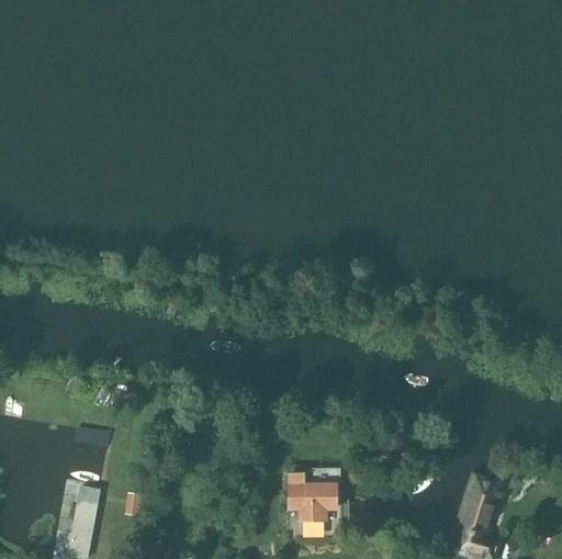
[(304,485),(304,472),(290,472),(290,511),(301,511),(302,521),(330,521),(330,511),(340,510),(340,485),(304,485)]
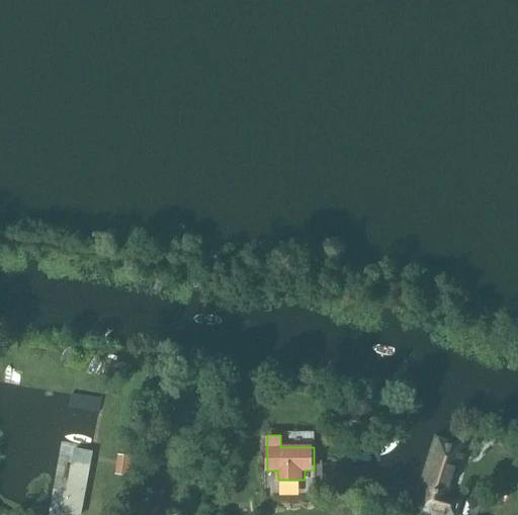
[(460,459),(463,447),(436,439),(422,487),(432,490),(427,506),(455,514),(461,497),(447,493),(457,458),(460,459)]
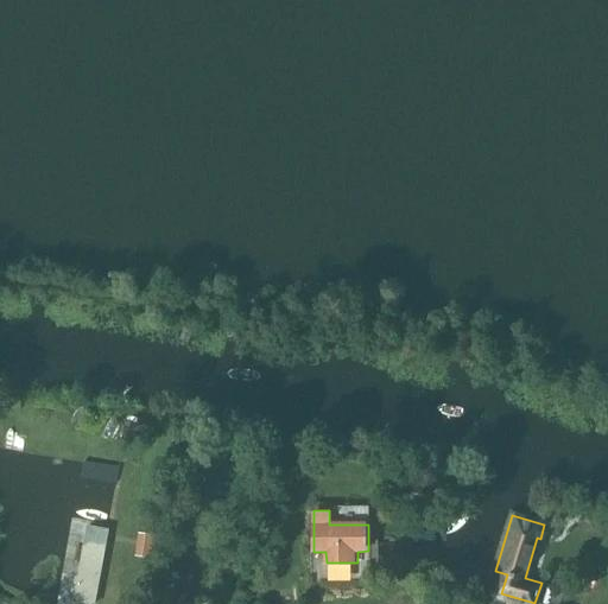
[(109,526),(87,522),(73,601),(95,603),(109,526)]
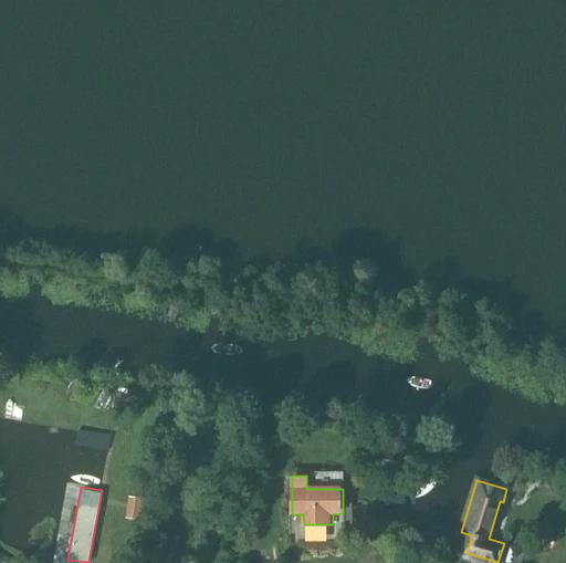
[(140,515),(144,498),(126,494),(124,512),(140,515)]
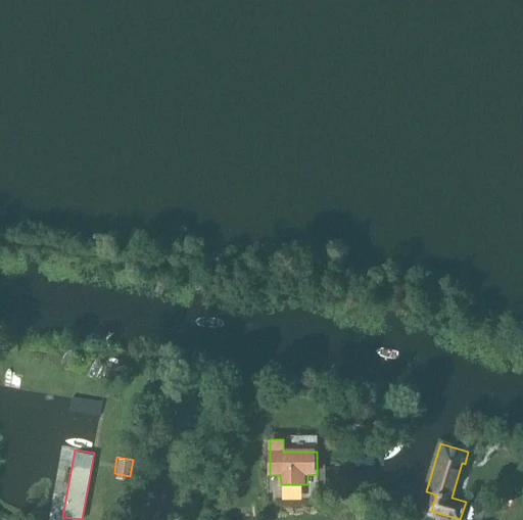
[(145,477),(147,464),(137,462),(135,475),(145,477)]
